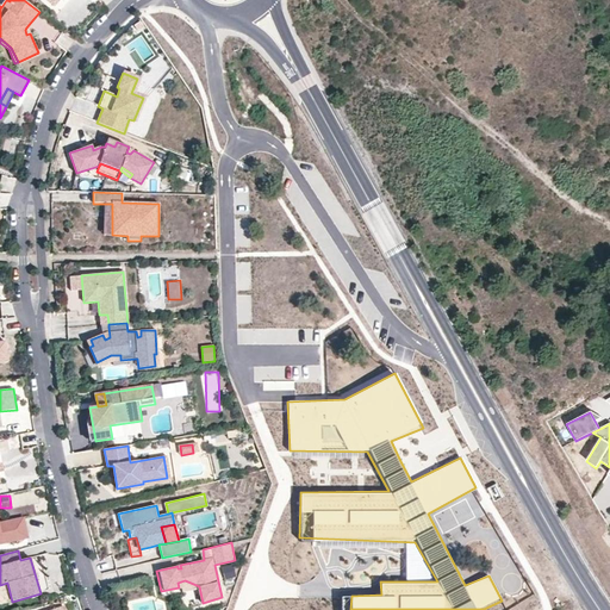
[(527,567),(541,560),(536,552),(522,559),(527,567)]
